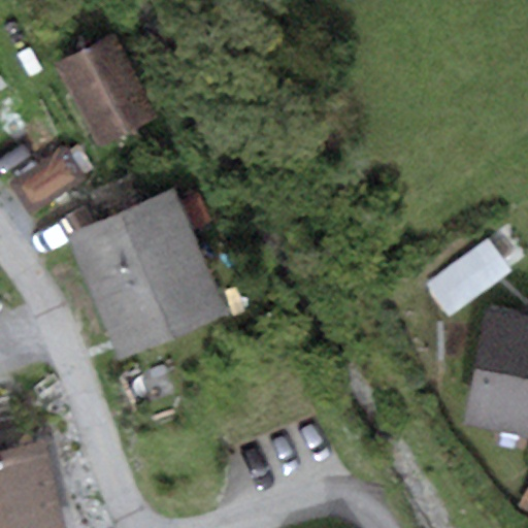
[(157,117),(114,34),(56,64),(98,146),(157,117)]
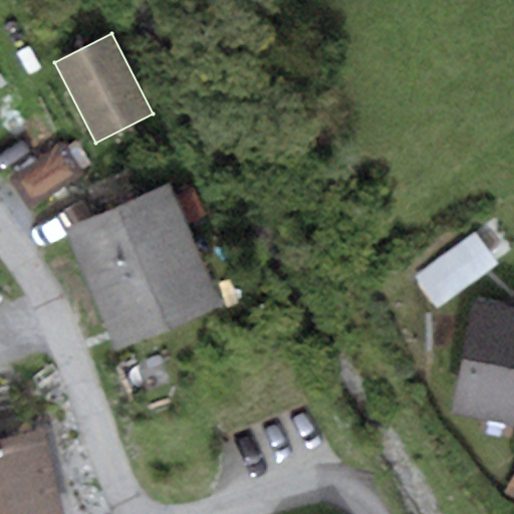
[(64,144),(9,177),(27,207),(82,173),(64,144)]
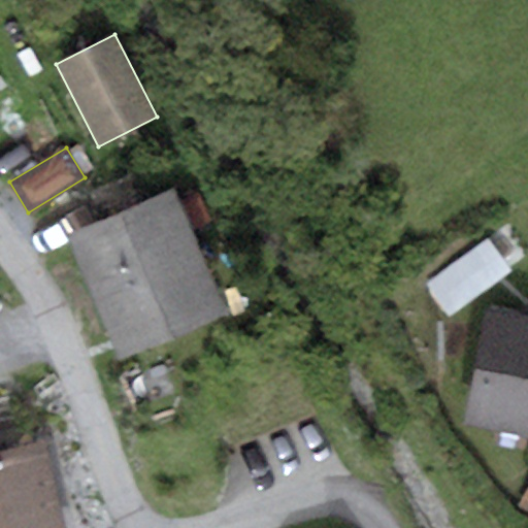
[(177,201),(172,188),(68,231),(120,356),(223,314),(188,229),(208,220),(197,193),(177,201)]
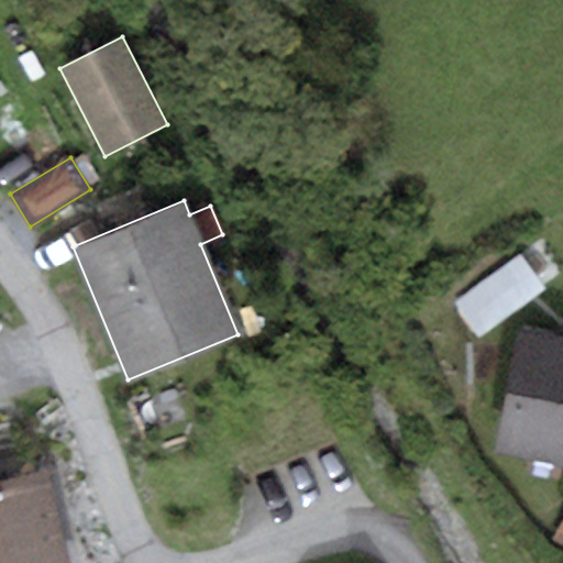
[(518,253),(452,301),(481,341),(548,291),(518,253)]
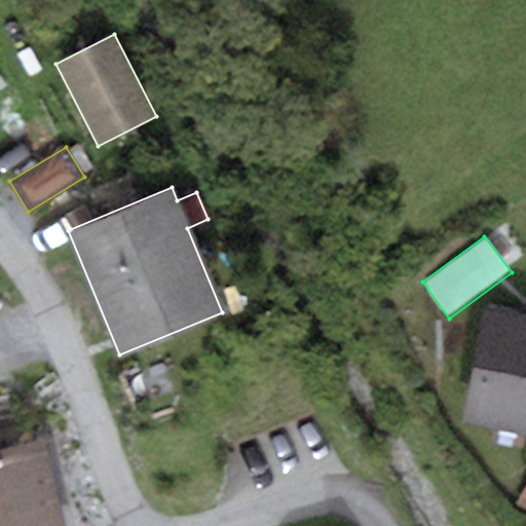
[(525,315),(484,307),(460,423),(525,437),(525,315)]
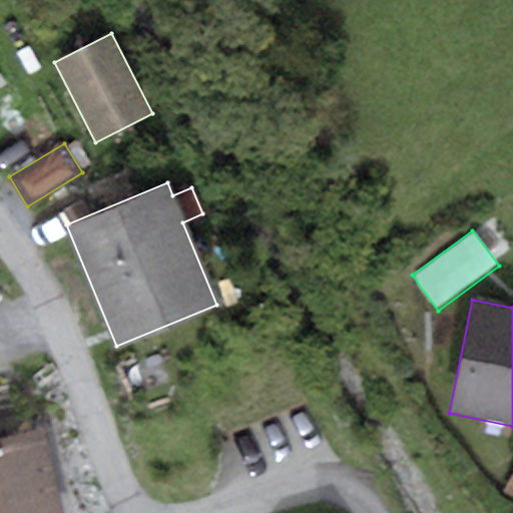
[(61,512),(47,433),(0,441),(0,512),(61,512)]
